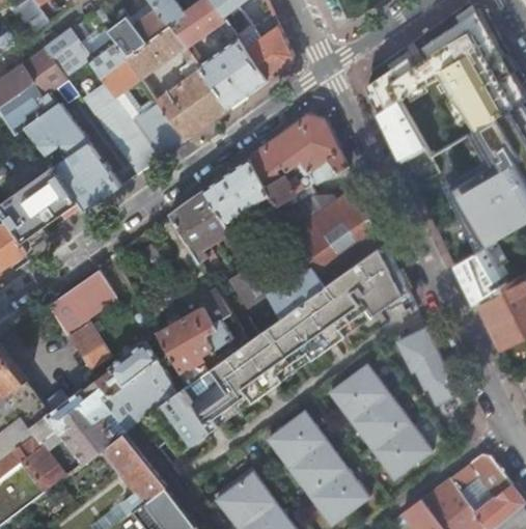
[(36,8),(30,0),(14,0),(35,30),(47,22),(43,17),(36,8)]
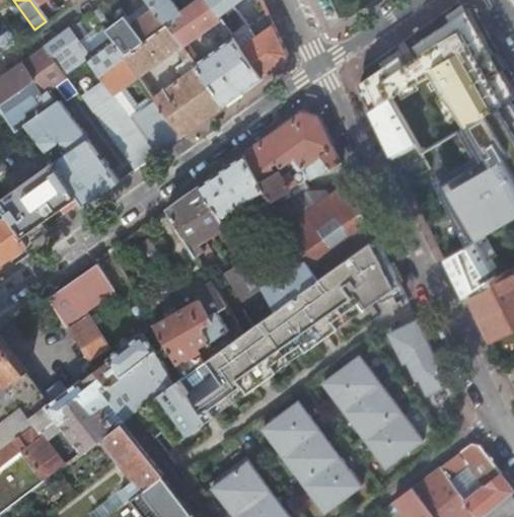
[(166,0),(142,0),(151,12),(162,27),(222,107),(239,95),(260,81),(222,30),(202,3),(199,0),(195,0),(176,13),(166,0)]
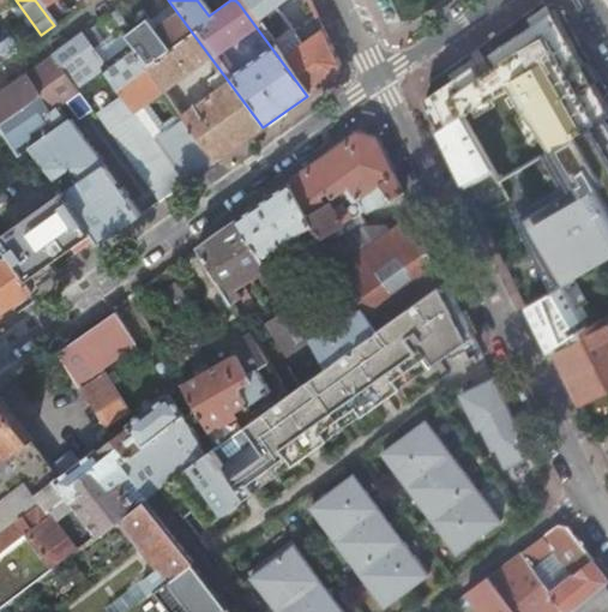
[(242,0),(239,4),(263,36),(307,96),(335,77),(336,66),(319,31),(298,45),(287,31),(281,23),(271,9),(286,0),(242,0)]
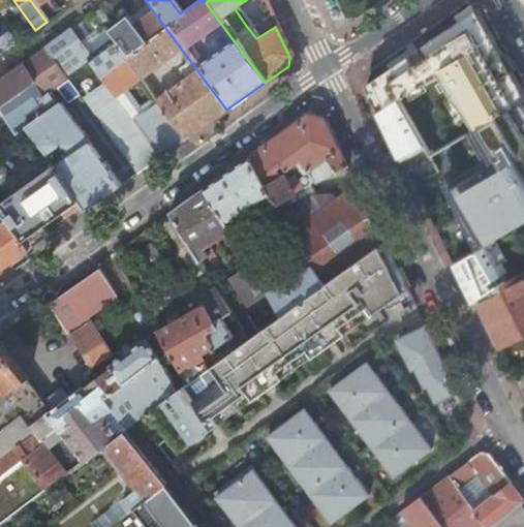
[(47,1),(36,8),(42,17),(53,9),(47,1)]
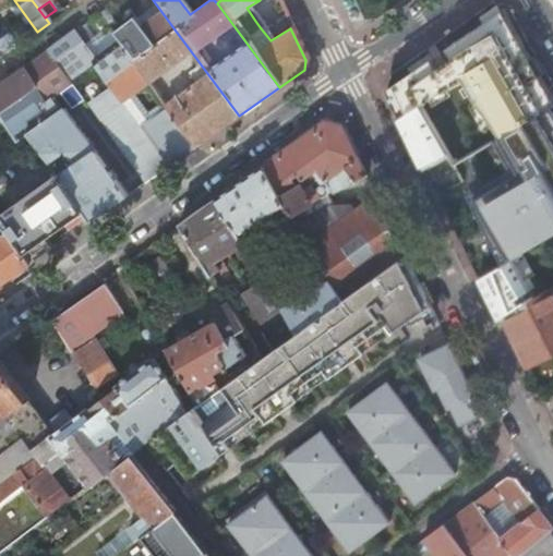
[(45,17),(49,23),(59,15),(56,10),(45,17)]
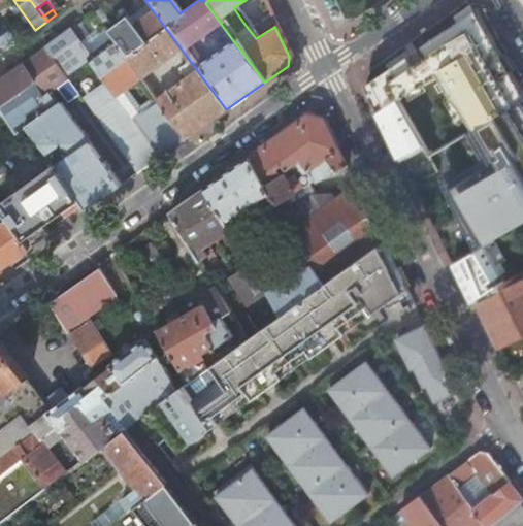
[(372,113),(396,161),(422,148),(394,99),(436,75),(448,95),(471,129),(522,99),(469,10),(418,47),(425,57),(411,67),(404,57),(361,89),(366,99),(372,113)]
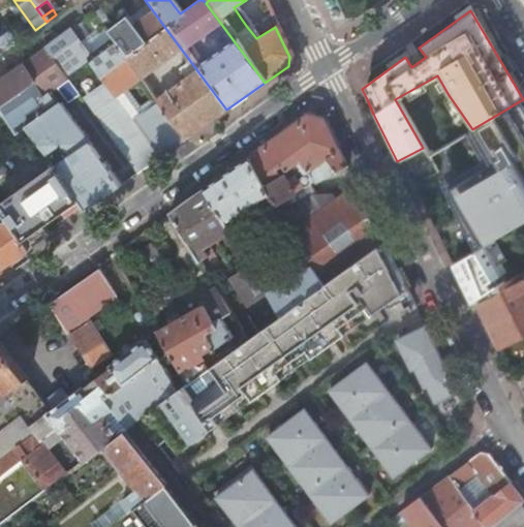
[(131,29),(143,45),(165,28),(154,12),(131,29)]
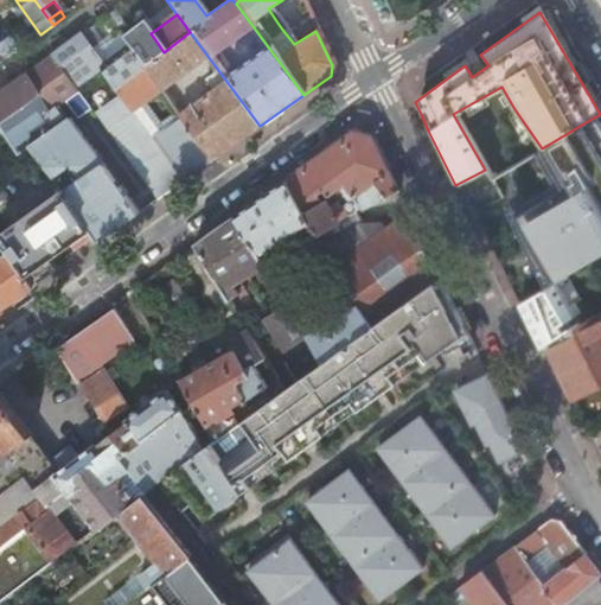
[(120,27),(115,30),(117,33),(127,46),(142,68),(164,52),(151,33),(142,21),(126,34),(120,27)]
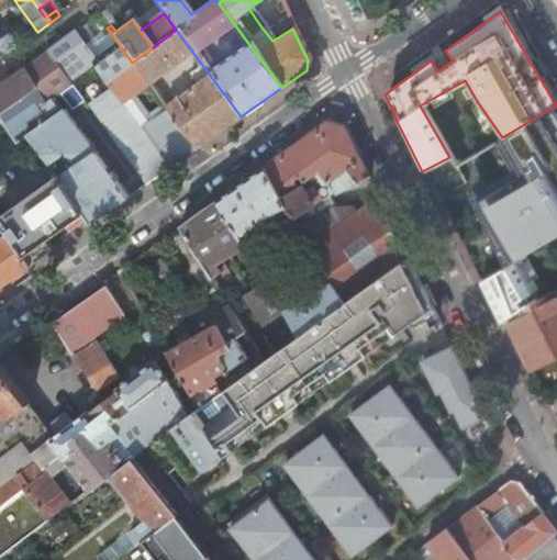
[(82,25),(70,34),(79,46),(91,37),(82,25)]
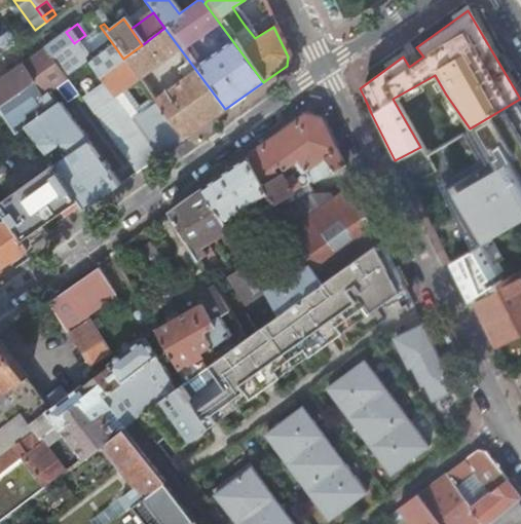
[(142,45),(123,59),(138,79),(176,53),(183,64),(175,71),(182,80),(153,100),(154,102),(181,140),(225,109),(164,28),(142,45)]
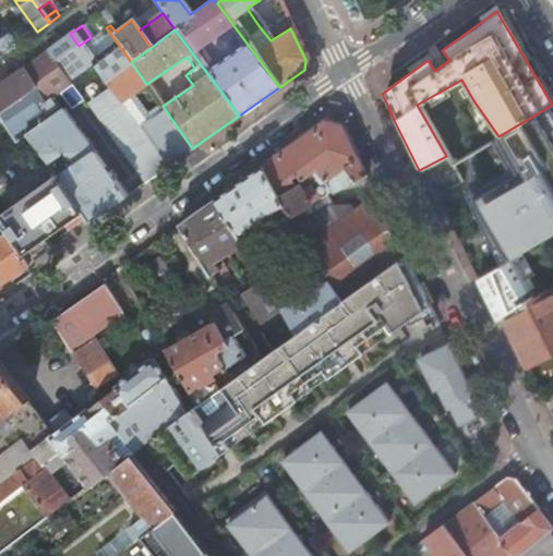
[(91,37),(79,46),(91,62),(105,82),(131,62),(117,43),(108,31),(94,40),(91,37)]
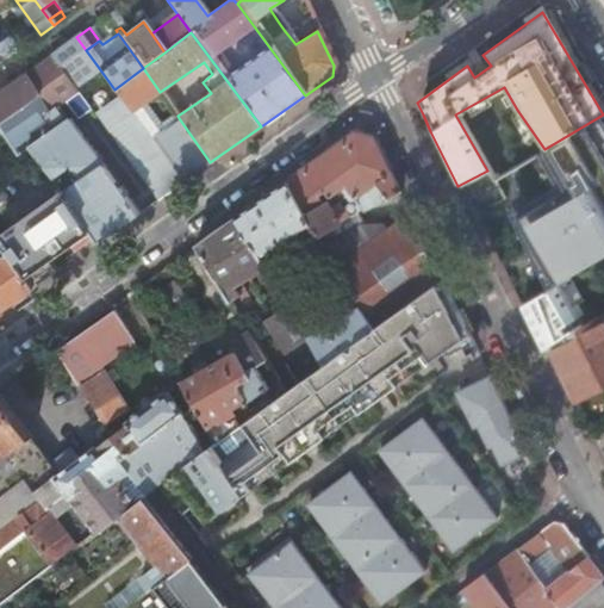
[(0,62),(18,50),(7,37),(0,42),(0,62)]
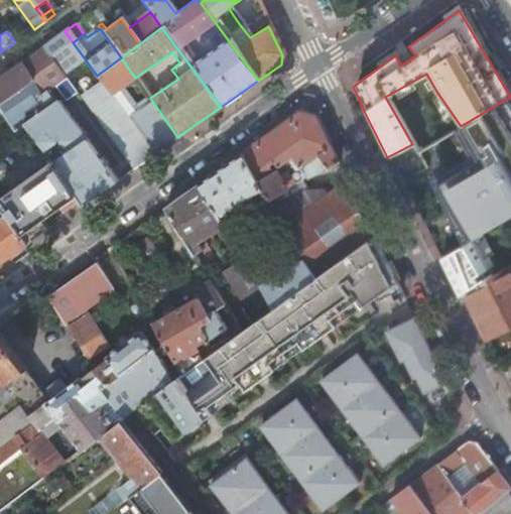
[(41,48),(59,75),(84,57),(73,42),(65,31),(41,48)]
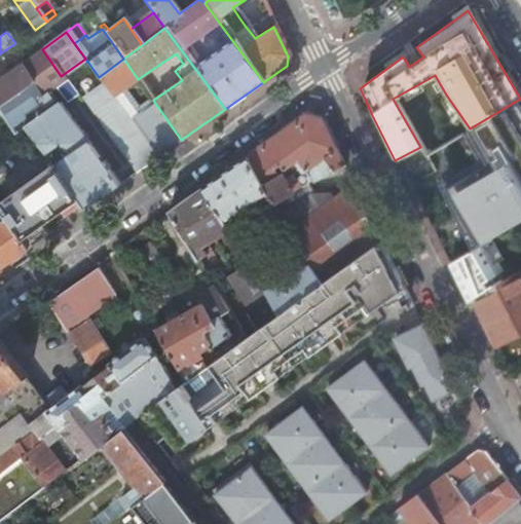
[(61,76),(42,49),(0,79),(0,117),(13,138),(25,129),(41,117),(27,96),(33,90),(38,97),(63,79),(61,76)]
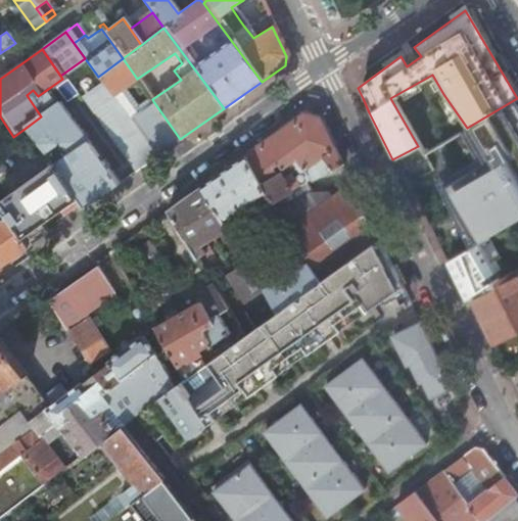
[(123,58),(98,77),(104,85),(112,96),(137,79),(123,58)]
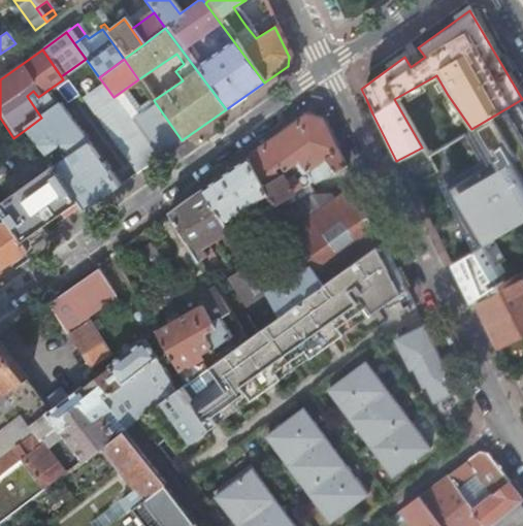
[(136,173),(157,159),(129,120),(113,97),(105,86),(86,101),(136,173)]
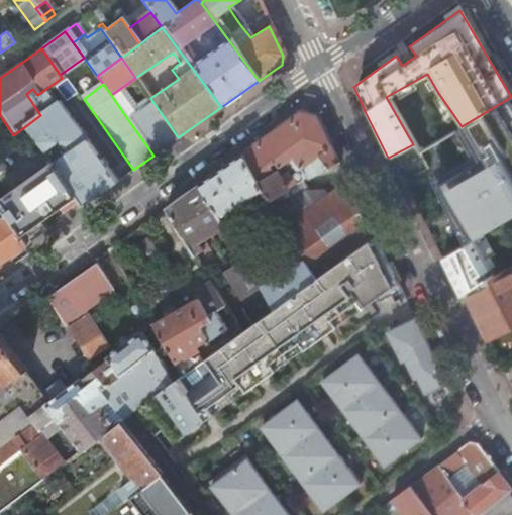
[(511,96),(511,97),(462,126),(455,130),(471,158),(434,179),(456,219),(470,242),(480,236),(511,217),(511,96)]
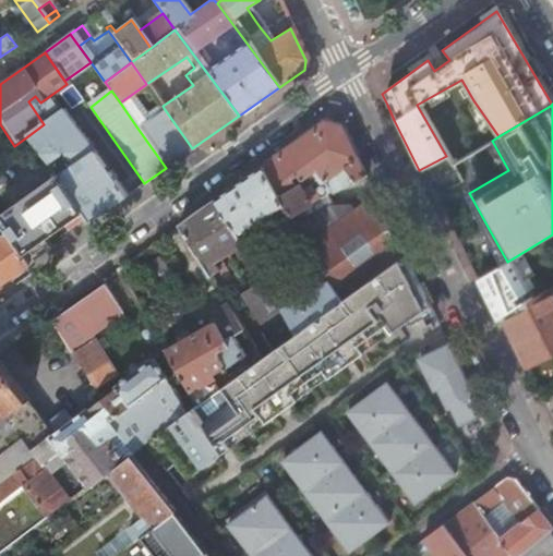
[(136,127),(166,168),(192,148),(164,108),(136,127)]
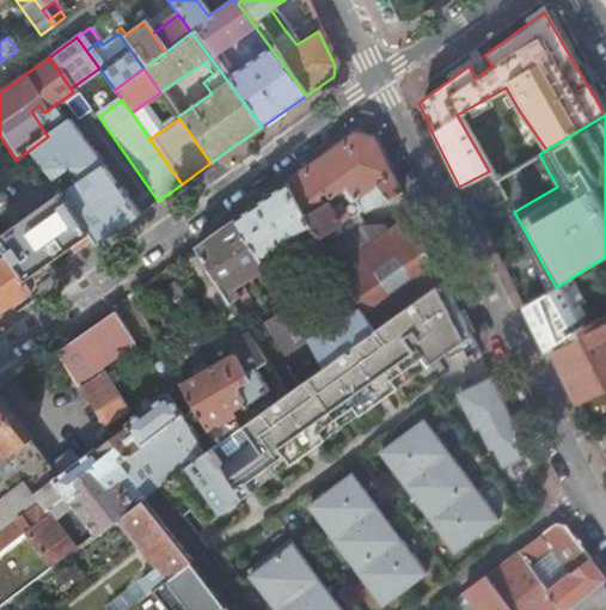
[(48,136),(29,151),(60,194),(89,233),(97,244),(136,217),(67,122),(48,136)]
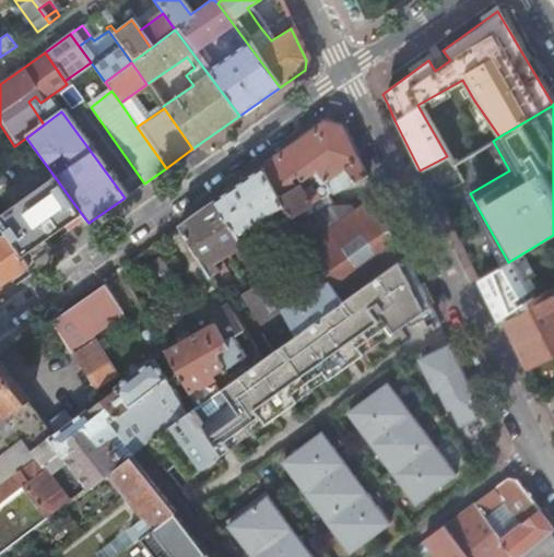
[(285,213),(339,304),(402,258),(387,226),(374,199),(353,213),(348,206),(330,209),(326,203),(321,198),(328,194),(329,197),(363,176),(338,126),(322,122),(289,146),(259,166),(285,213)]
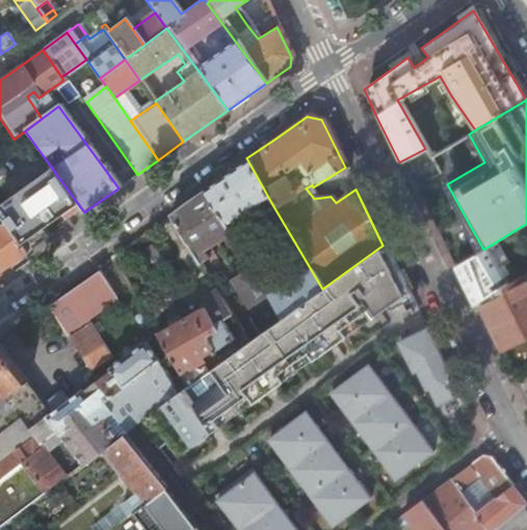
[(270,305),(280,320),(322,289),(271,203),(246,158),(203,189),(224,223),(259,204),(301,275),(265,295),(270,305)]
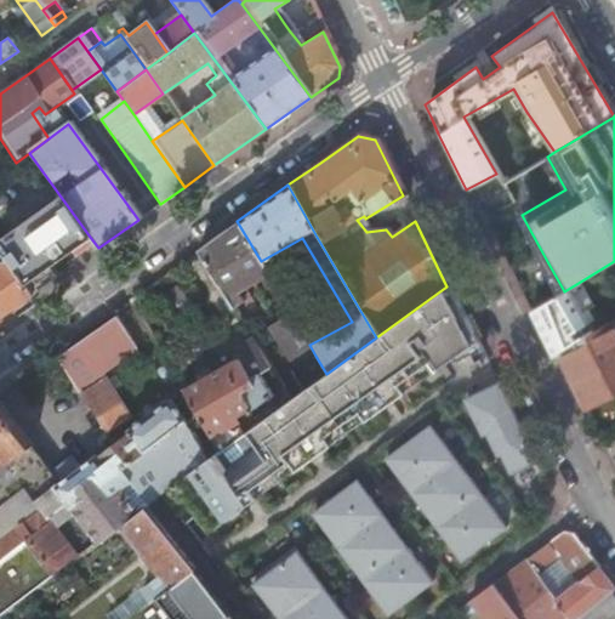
[(61,197),(0,239),(0,255),(22,285),(49,266),(53,272),(56,276),(67,268),(60,259),(90,237),(61,197)]
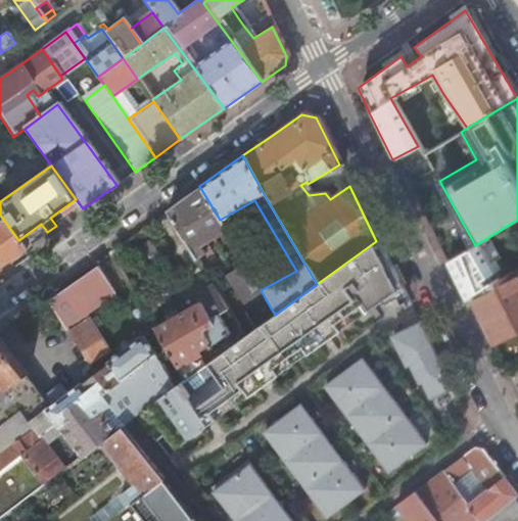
[(199,186),(167,210),(194,258),(202,253),(194,241),(199,238),(202,243),(214,236),(210,231),(216,229),(223,240),(229,236),(228,235),(220,220),(199,186)]
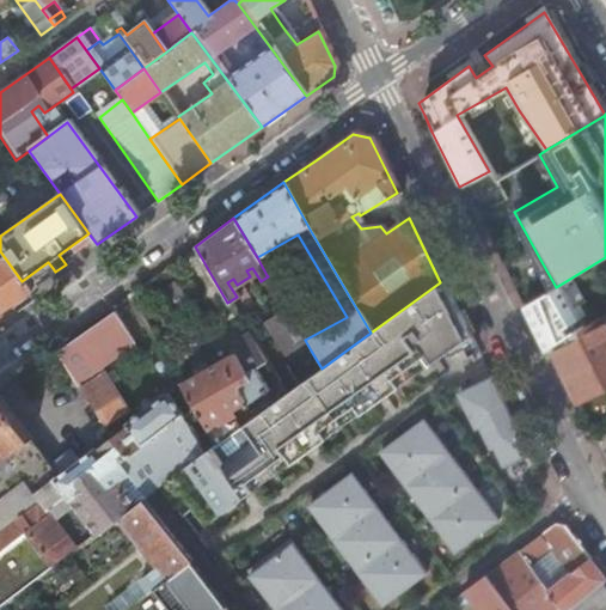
[(0,312),(29,292),(22,281),(0,251),(0,312)]
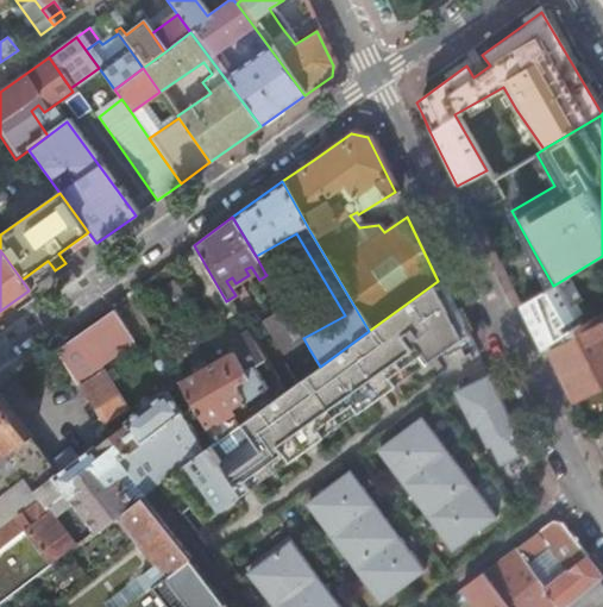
[(48,261),(22,280),(29,291),(38,285),(35,279),(52,267),(48,261)]
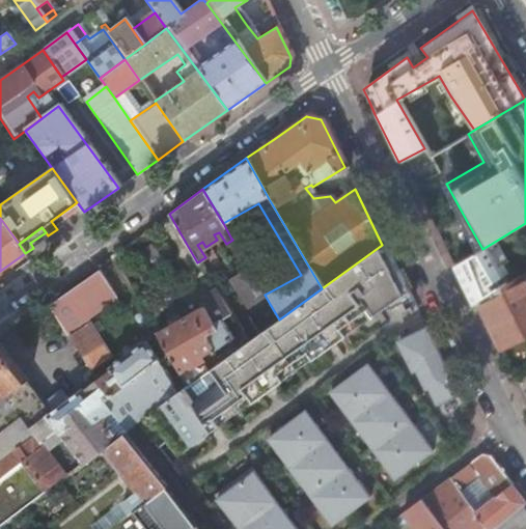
[(242,232),(231,239),(232,240),(247,265),(253,275),(265,269),(252,247),(250,248),(242,232)]
